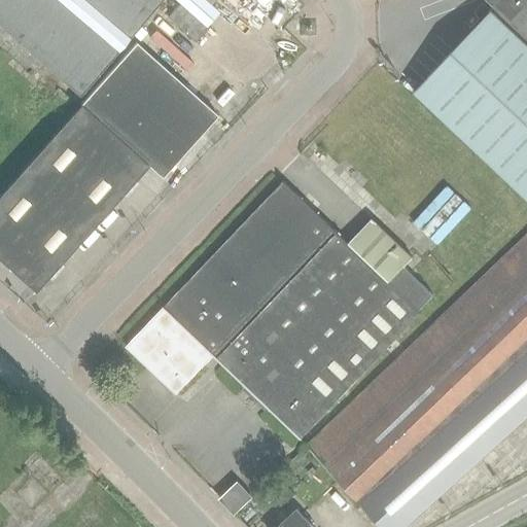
[(160,0),(0,0),(0,27),(77,97),(160,0)]
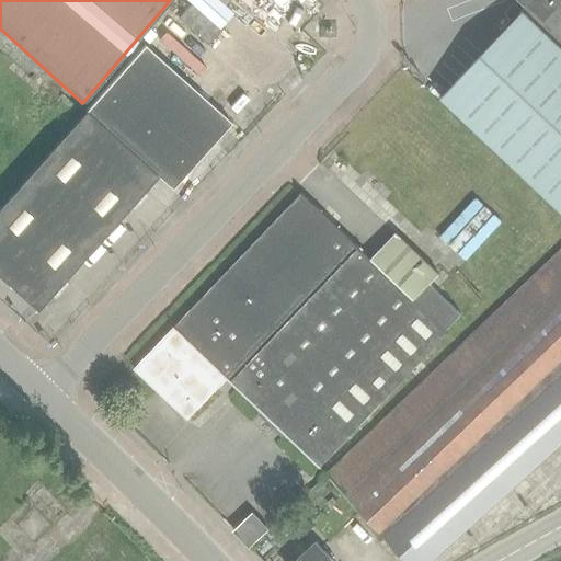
[(441,98),(560,212),(560,0),(530,0),(526,6),(526,7),(441,98)]
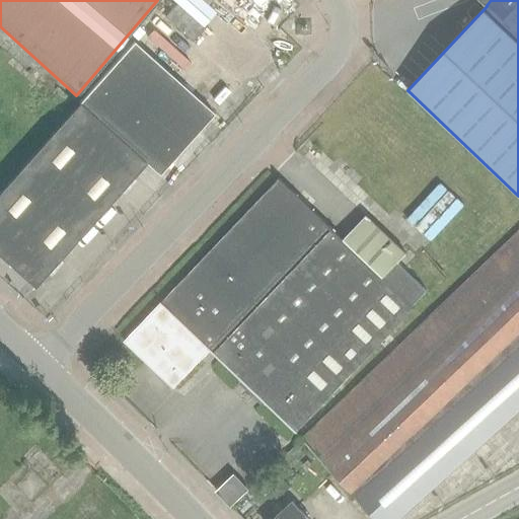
[(164,18),(193,43),(204,29),(175,5),(164,18)]
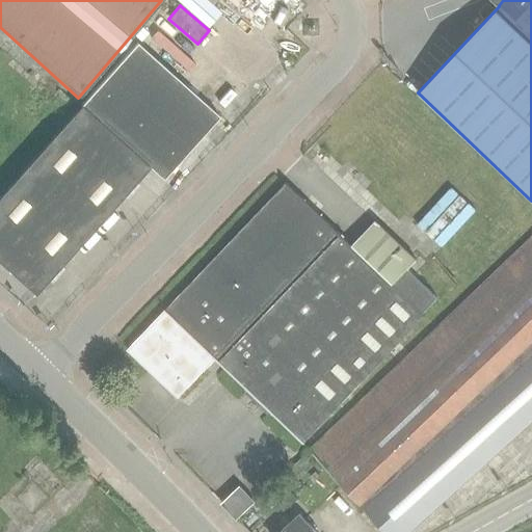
[(0,196),(0,262),(35,294),(148,167),(162,180),(218,116),(136,44),(80,107),(0,196)]
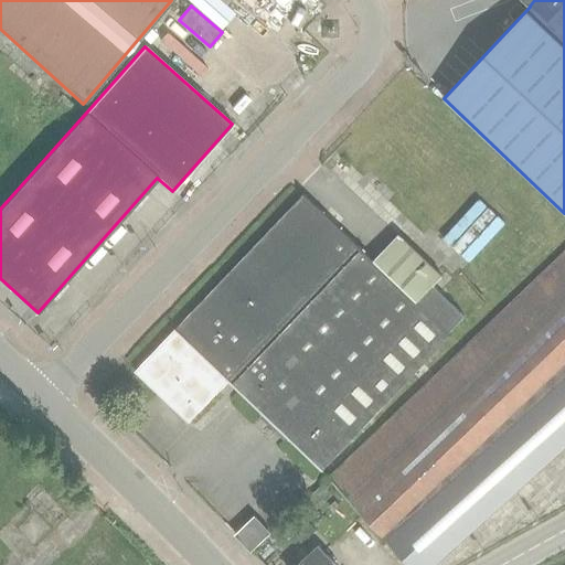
[(450,336),(416,302),(304,194),(136,371),(189,423),(227,382),(320,470),(450,336)]
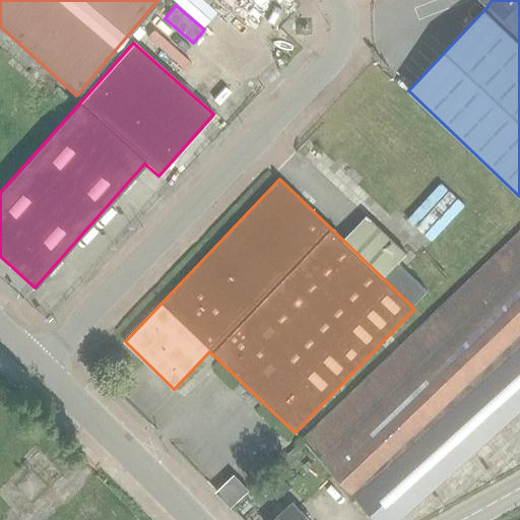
[(233,476),(215,492),(230,507),(246,491),(233,476)]
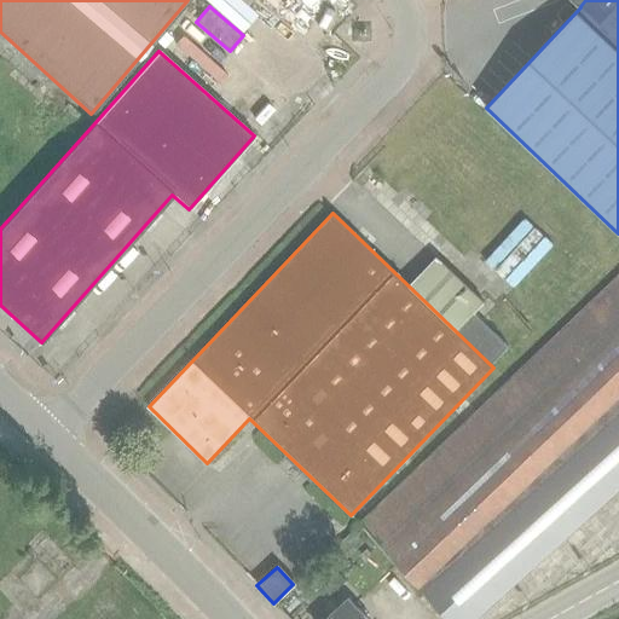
[(337,572),(327,582),(335,590),(346,580),(337,572)]
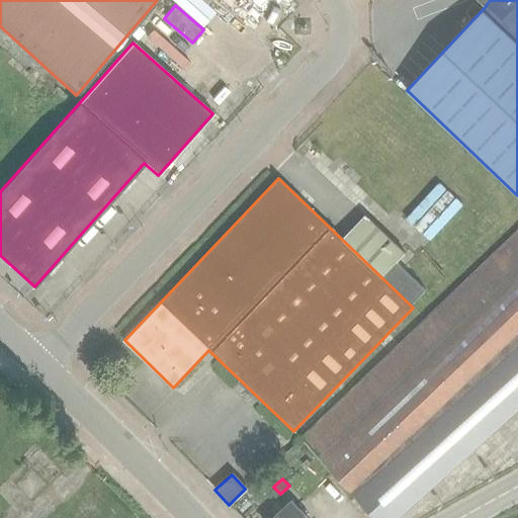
[(307,517),(290,501),(272,517),(307,517)]
